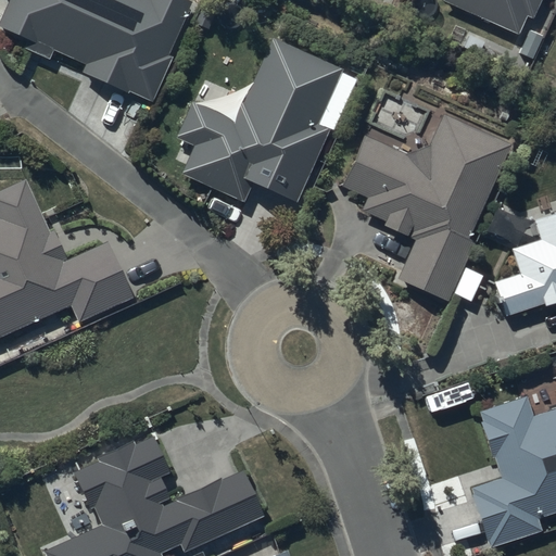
[(8,0),(0,17),(0,26),(27,39),(24,48),(47,58),(51,50),(83,65),(79,72),(151,104),(173,57),(168,55),(192,3),(186,0),(8,0)]
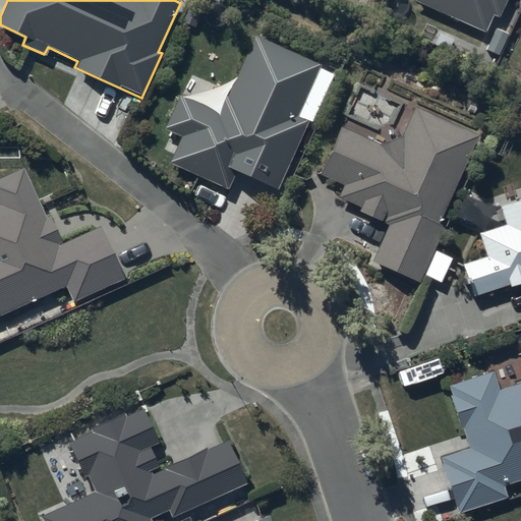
[(414,0),(483,31),(490,14),(497,14),(503,0),(414,0)]
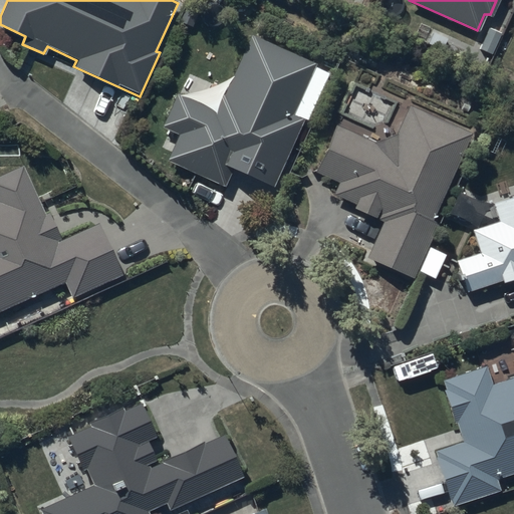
[(314,65),(251,36),(224,95),(219,92),(212,108),(177,92),(160,129),(177,136),(166,161),(223,187),(231,169),(270,187),(301,119),(291,115),(314,65)]
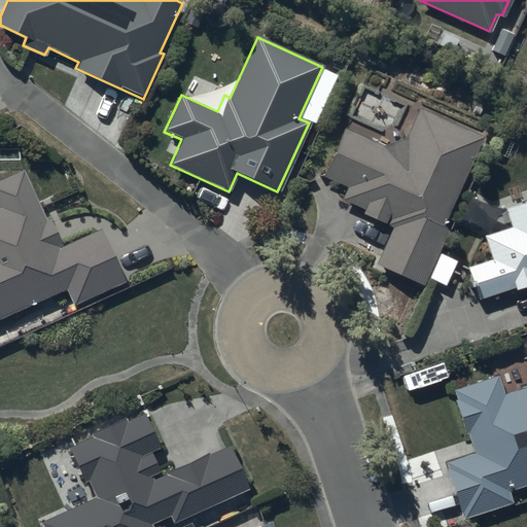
[(362,214),(391,226),(375,265),(425,286),(450,230),(446,227),(486,137),(418,107),(403,139),(382,146),(344,129),(323,176),(347,186),(342,200),(364,209),(362,214)]
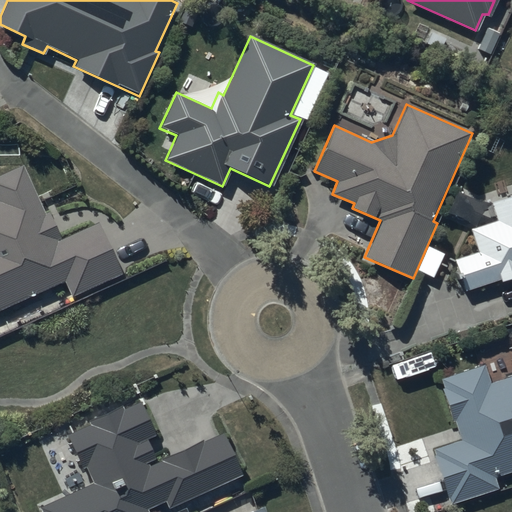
[(0,311),(62,283),(70,300),(122,276),(97,222),(61,239),(49,212),(44,214),(22,166),(0,175),(0,311)]
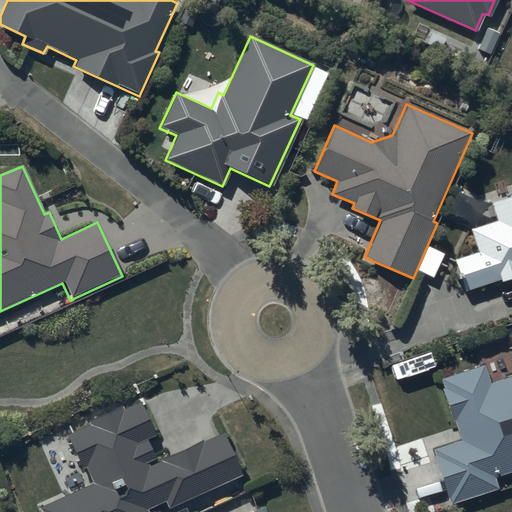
[(511,196),(490,204),(495,222),(470,230),(477,251),(454,258),(465,292),(499,281),(500,283),(511,278),(511,196)]
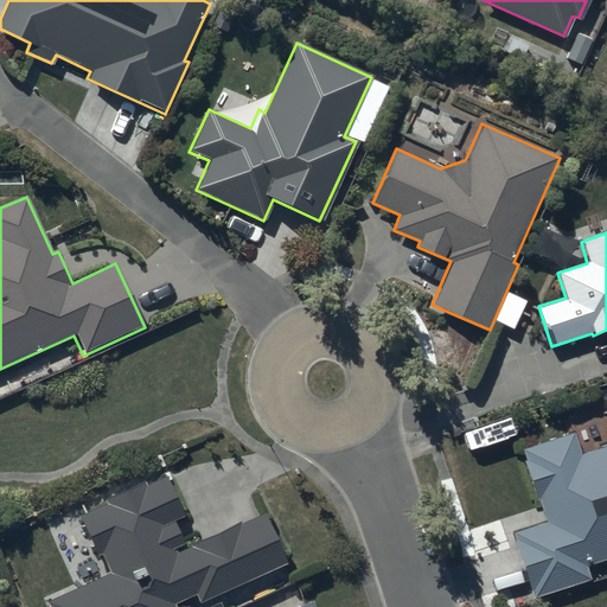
[(586,567),(606,558),(606,446),(579,457),(572,434),(523,451),(526,461),(523,461),(536,502),(538,500),(547,524),(512,536),(534,599),(590,580),(586,567)]
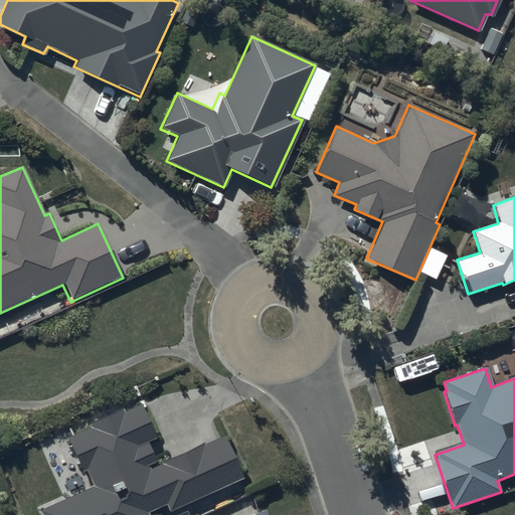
[(92,486),(38,509),(41,514),(146,514),(145,512),(167,503),(169,509),(239,479),(221,438),(204,446),(203,444),(162,461),(163,464),(149,470),(147,464),(154,461),(146,443),(154,439),(140,404),(123,411),(122,408),(87,422),(89,427),(65,438),(80,473),(86,471),(92,486)]
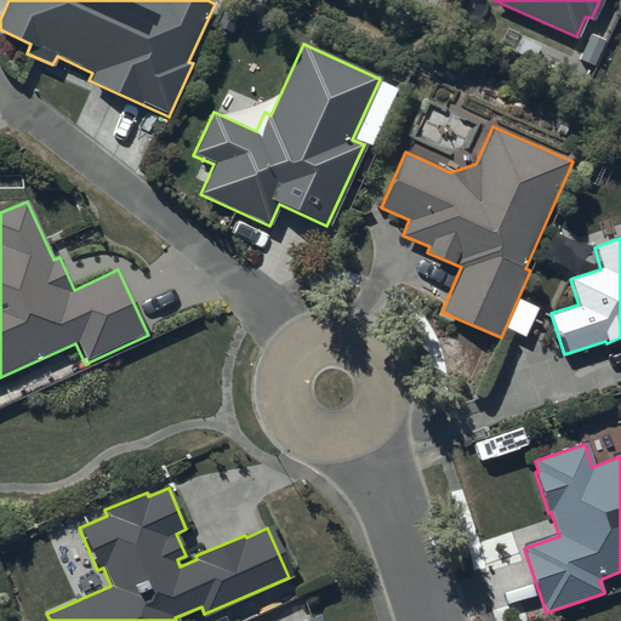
All buildings are outlined.
